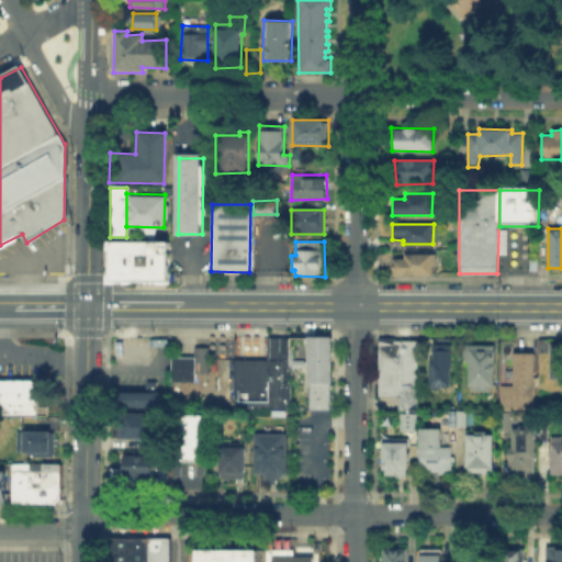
[(127,283),(107,283),(107,243),(165,244),(165,283),(127,283)]
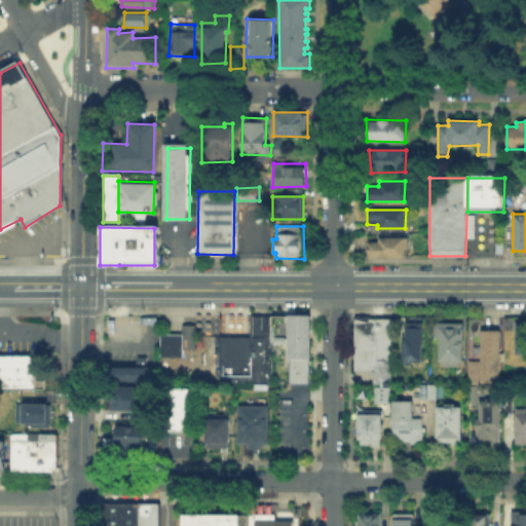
[(408,237),(409,249),(406,250),(406,258),(369,259),(369,245),(378,243),(378,238),(408,237)]
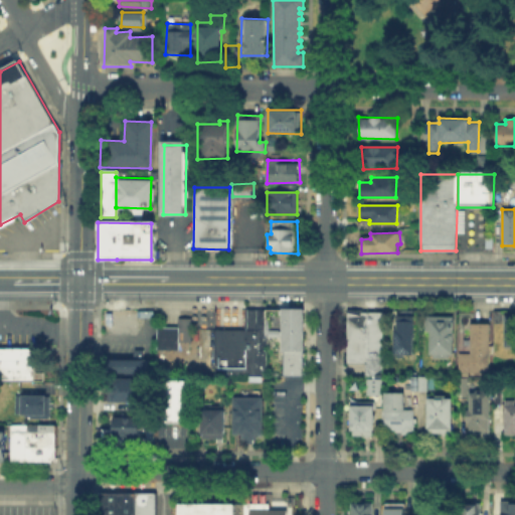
[(265,308),(302,307),(301,374),(282,374),(280,336),(265,336),(265,308)]
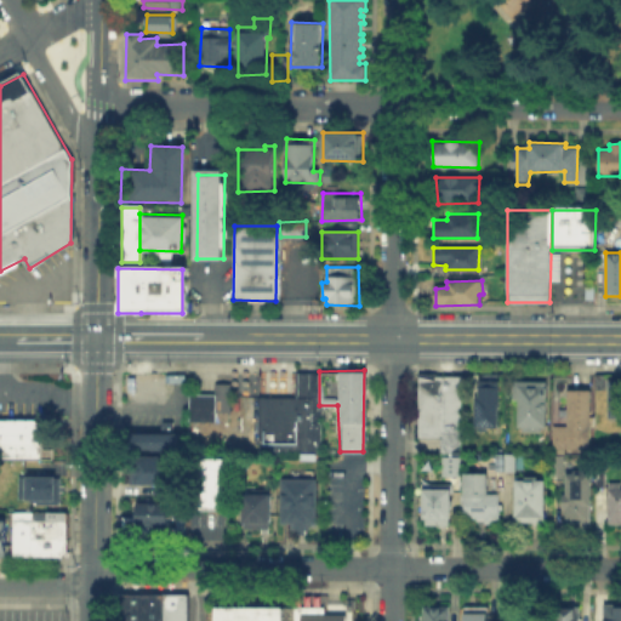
[(258,396),(296,396),(297,371),(319,371),(319,405),(319,451),(257,451),(258,396)]
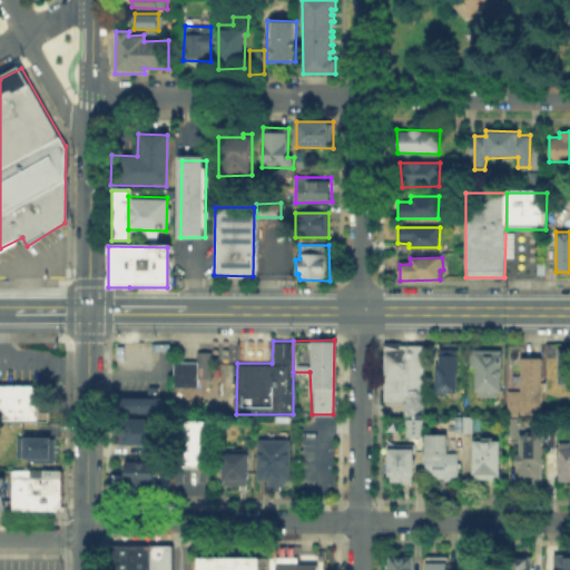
[(382,347),(423,347),(422,420),(402,420),(402,404),(380,403),(382,347)]
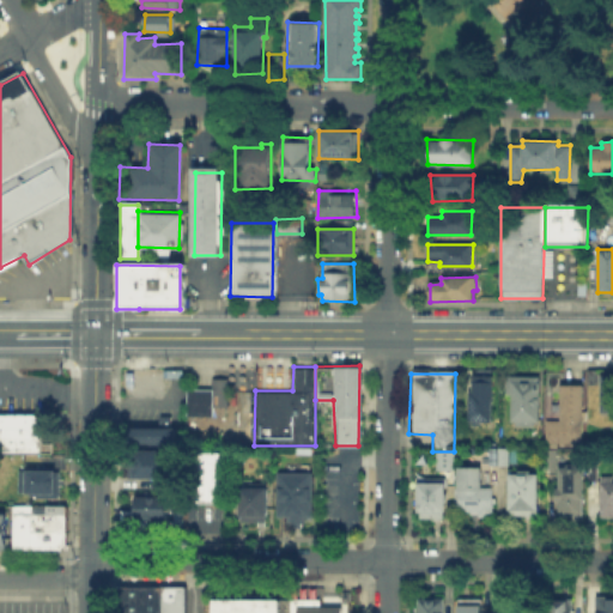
[(469,376),(468,425),(480,424),(480,422),(492,422),(493,375),(469,376)]
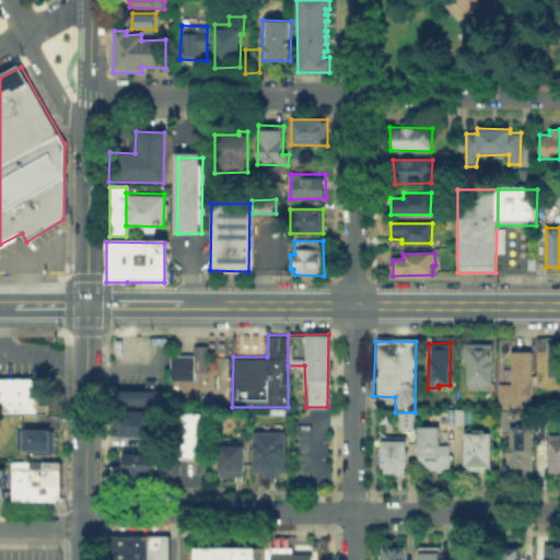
[(494,385),(467,385),(468,361),(463,361),(463,342),(494,343),(494,385)]
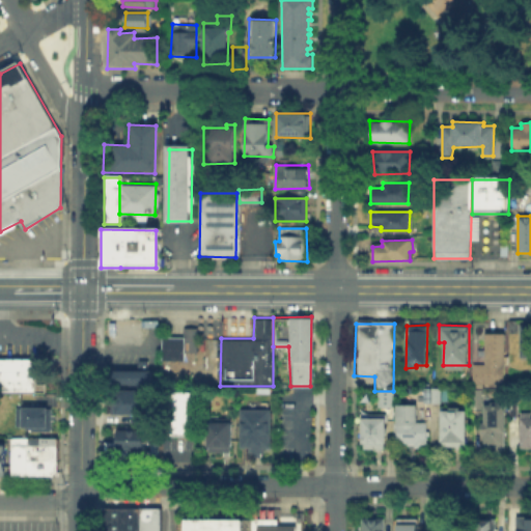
[(530,325),(521,325),(520,361),(530,361),(530,325)]
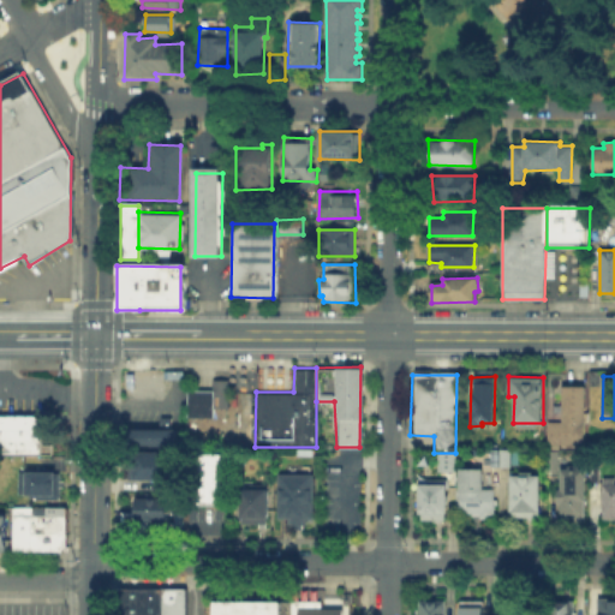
[(190,392),(218,392),(218,384),(230,384),(230,419),(190,419),(190,392)]
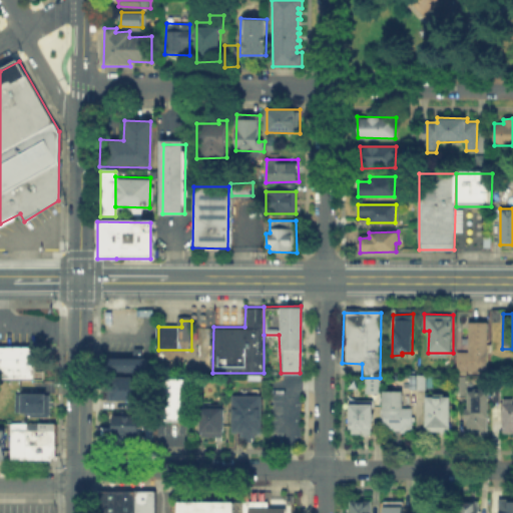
[(470,322),(470,351),(459,351),(460,369),(488,370),(488,322),(470,322)]
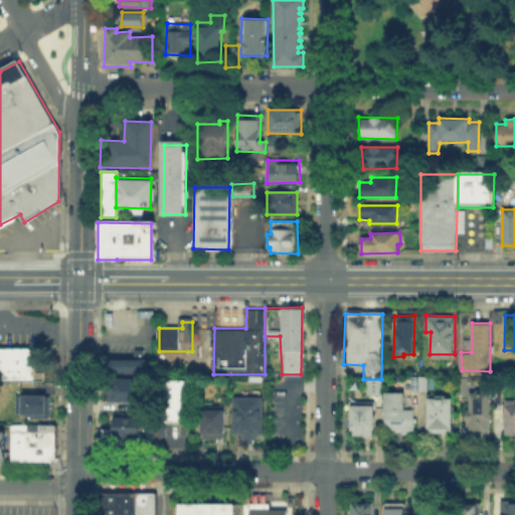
[(0,378),(0,346),(32,346),(31,378),(0,378)]
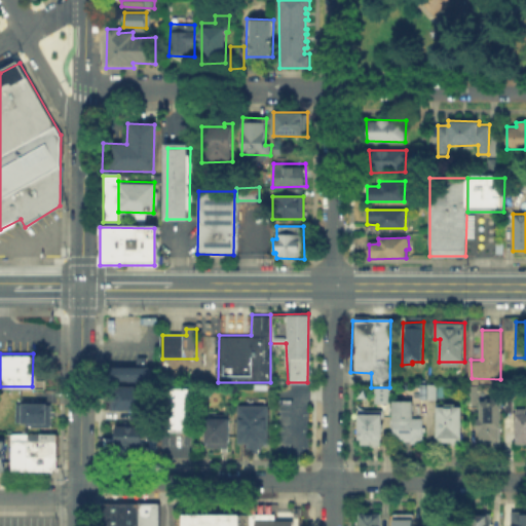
[(103,366),(102,382),(149,383),(149,366),(103,366)]
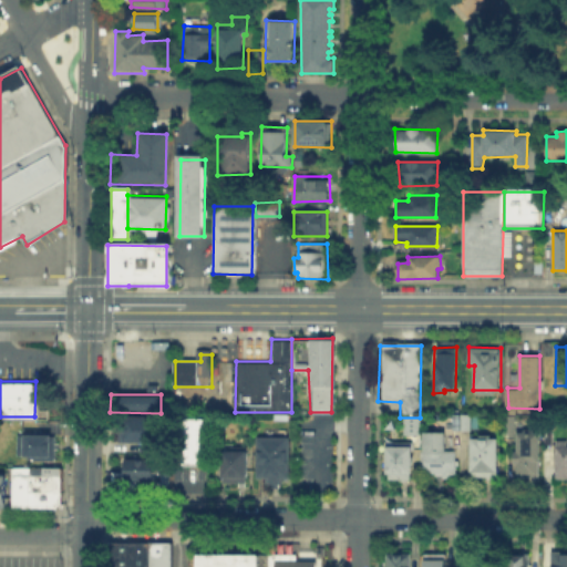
[(515,434),(504,434),(504,413),(515,413),(515,434)]
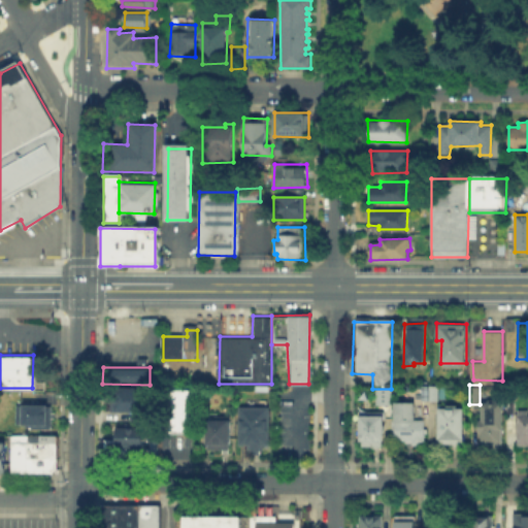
[(390,388),(376,387),(376,403),(390,404),(390,388)]
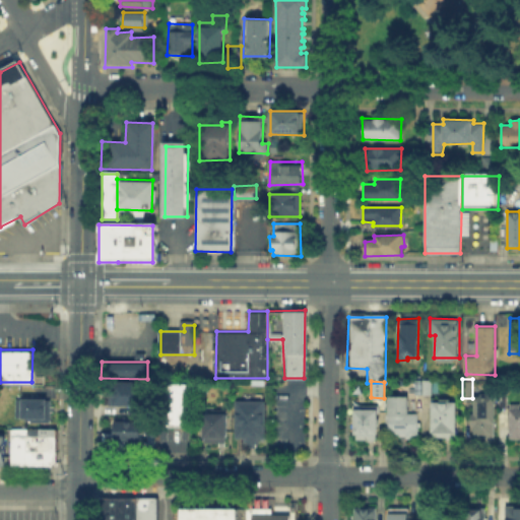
[(148,382),(148,405),(112,405),(112,382),(148,382)]
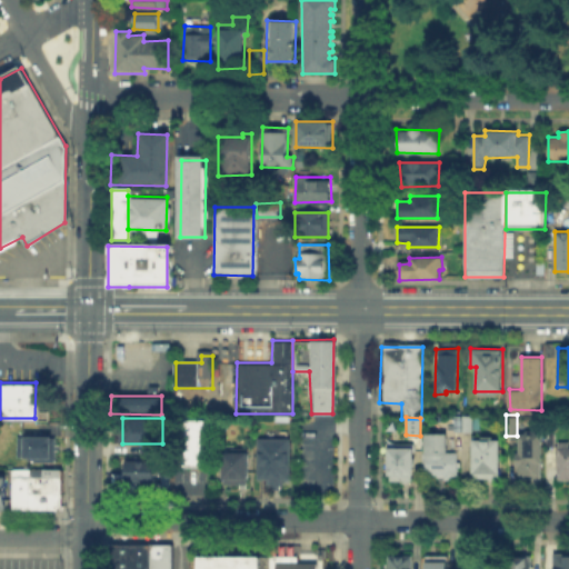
[(183,469),(183,423),(208,423),(208,469),(183,469)]
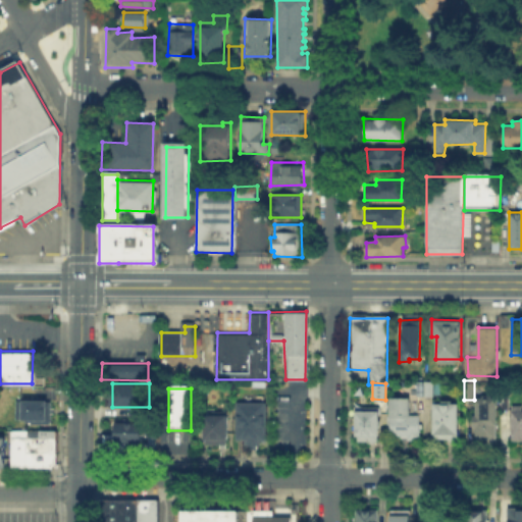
[(475,399),(476,416),(473,416),(473,427),(476,427),(476,438),(496,437),(498,398),(493,398),(492,393),(482,394),(482,398),(475,399)]
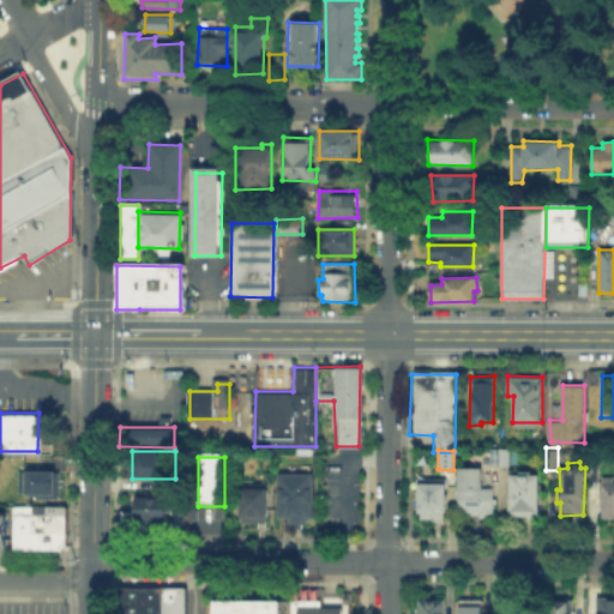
[(459,467),(459,512),(473,512),(473,515),(481,515),(480,518),(494,519),(494,487),(483,488),(485,467),(459,467)]
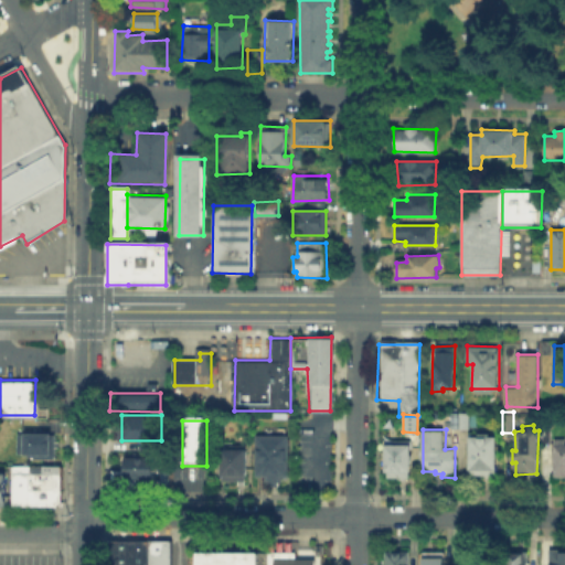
[(470,438),(470,473),(496,473),(498,436),(490,436),(489,433),(479,433),(479,437),(470,438)]
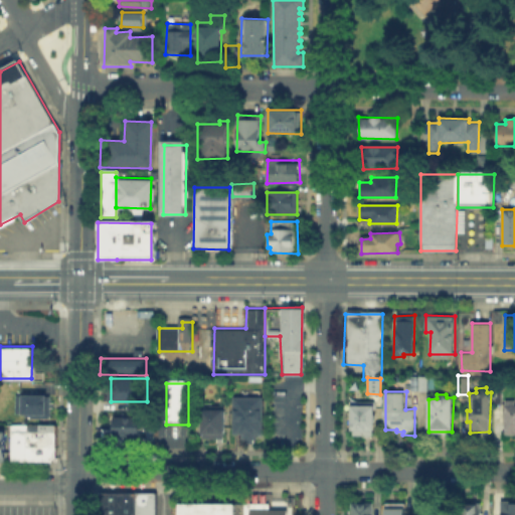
[(49,399),(49,417),(26,417),(26,416),(17,416),(17,399),(49,399)]
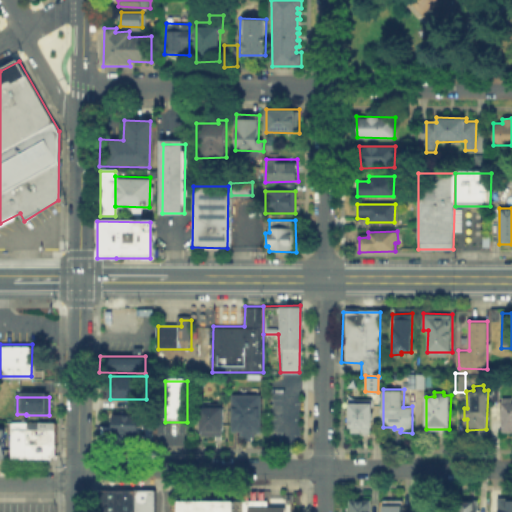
[(262,397),(262,436),(234,436),(235,397),(262,397)]
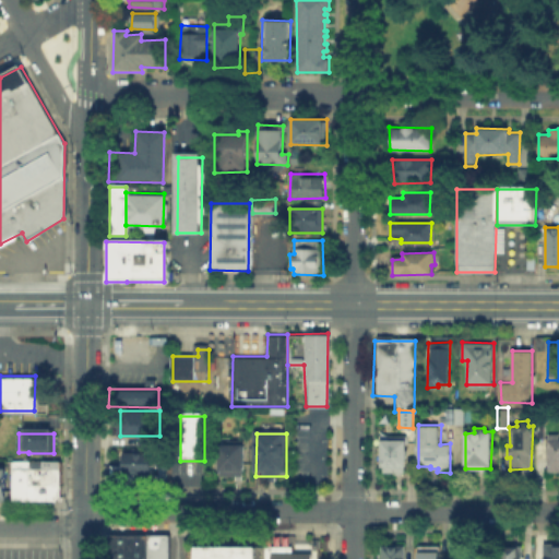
[(558,435),(547,435),(547,472),(558,472),(558,435)]
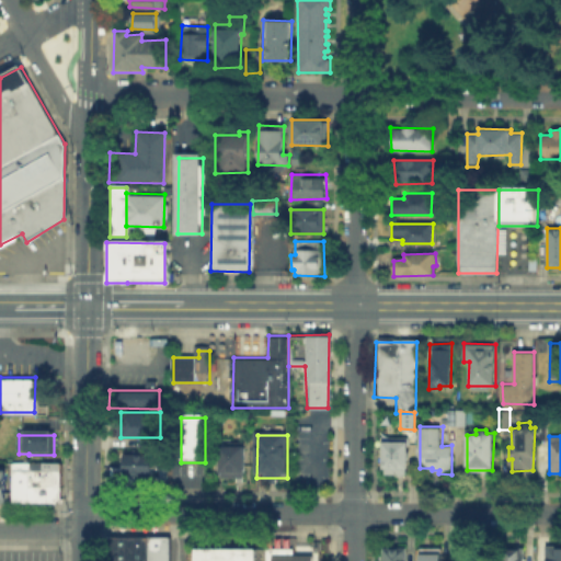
[(381,442),(381,467),(386,468),(386,474),(405,474),(405,469),(409,469),(409,442),(381,442)]
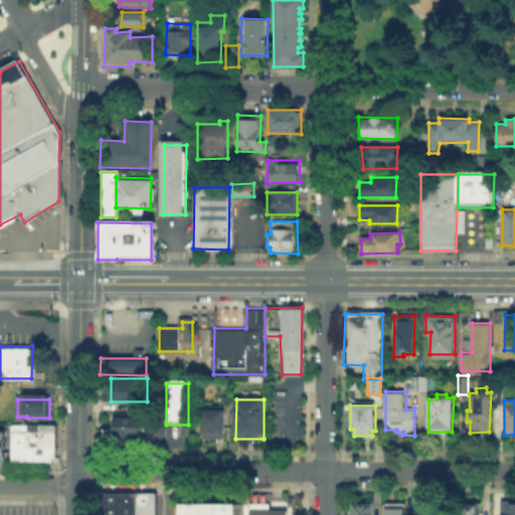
[(206,407),(225,408),(225,440),(206,440),(206,407)]
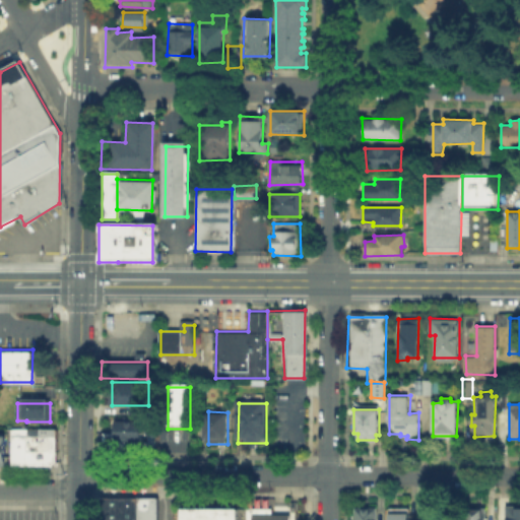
[(119,425),(144,425),(144,440),(119,440),(119,425)]
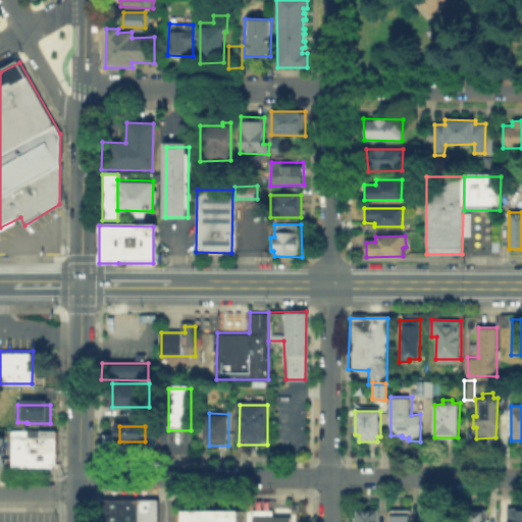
[(56,468),(12,468),(12,432),(57,432),(56,468)]
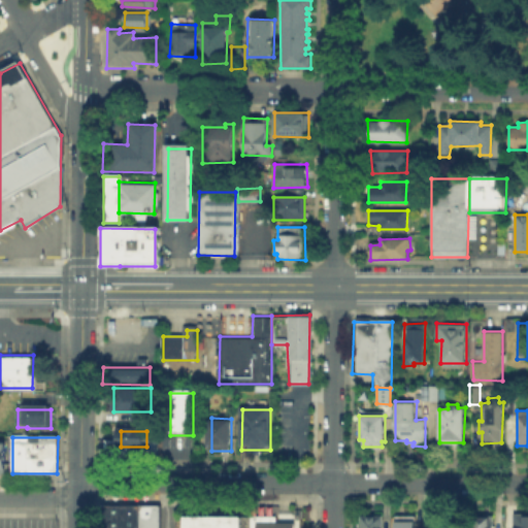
[(100,527),(100,503),(158,503),(157,527),(100,527)]
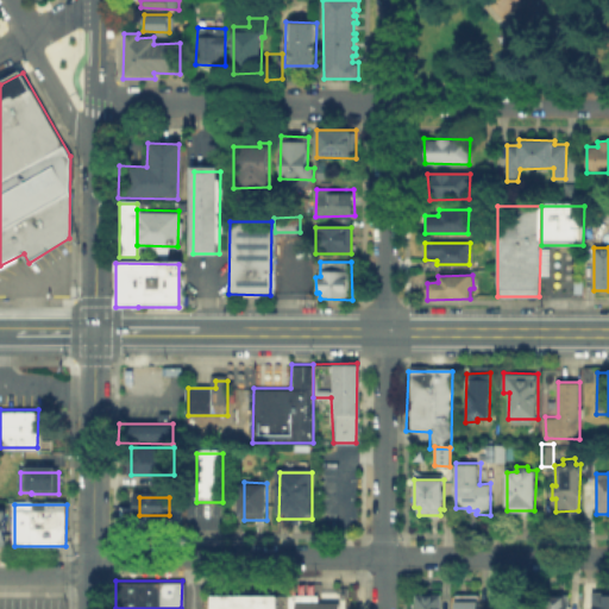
[(608,608),(608,591),(591,592),(591,608),(608,608)]
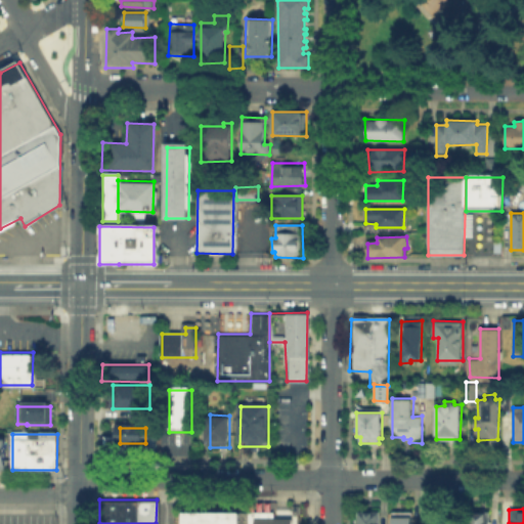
[(236,523),(180,523),(180,512),(236,512),(236,523)]
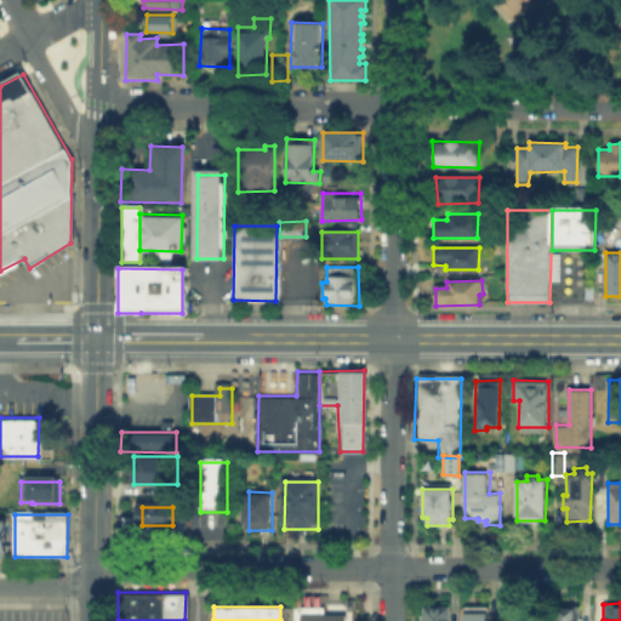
[(423,607),(423,620),(449,620),(450,607),(423,607)]
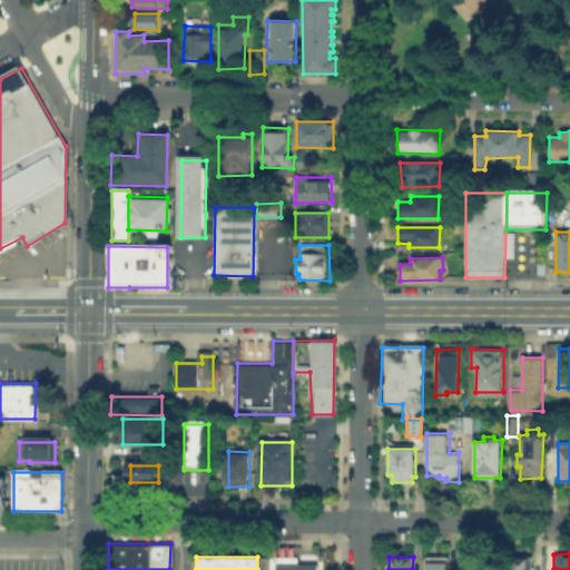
[(424,557),(424,569),(449,569),(449,557),(424,557)]
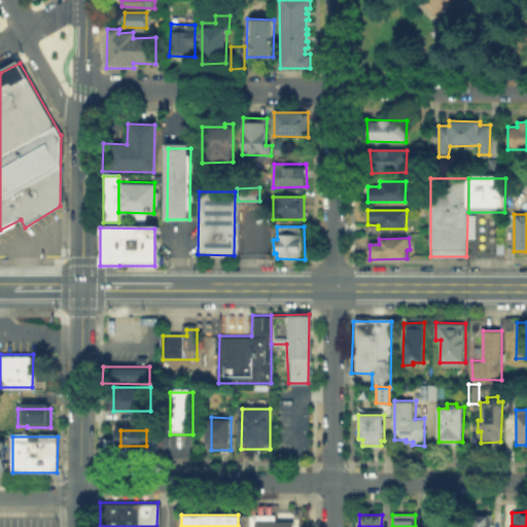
[(291,526),(252,526),(253,516),(291,517),(291,526)]
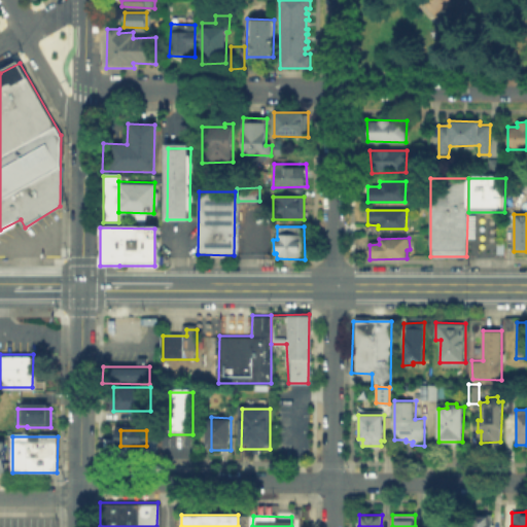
[(470,516),(470,526),(492,526),(492,516),(470,516)]
